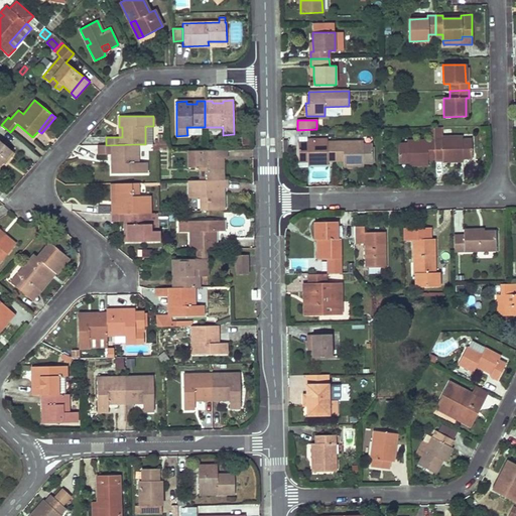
[(463,158),(472,158),(472,139),(463,139),(463,136),(442,137),(442,128),(434,128),(434,135),(434,140),(435,159),(442,158),(442,161),(459,161),(459,158),(463,158)]
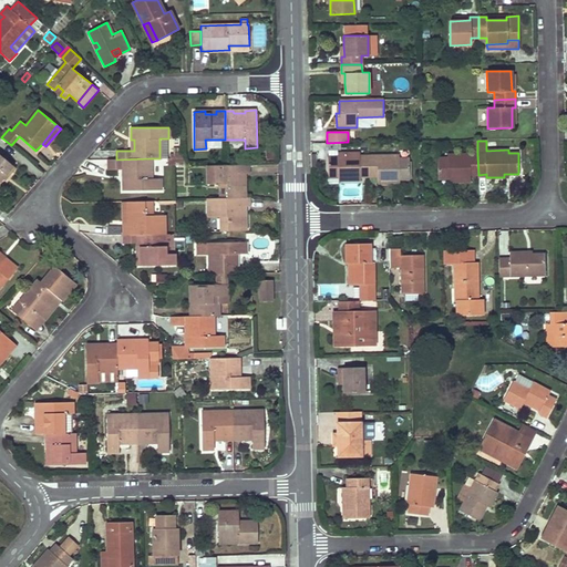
[(181,148),(173,148),(173,154),(169,154),(169,158),(174,158),(181,158),(181,154),(181,148)]
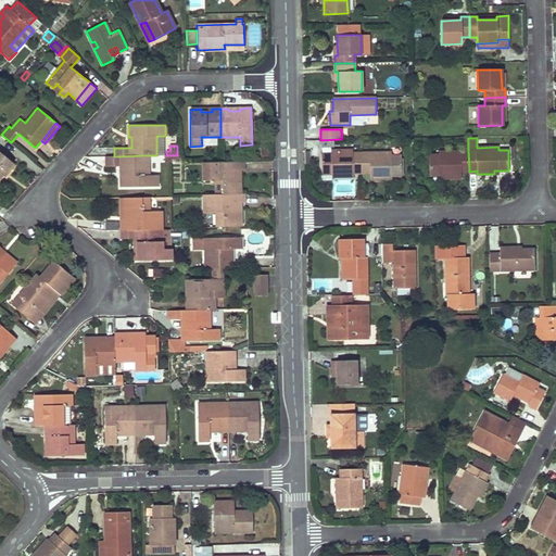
[(337,177),(353,177),(353,173),(362,173),(361,153),(353,153),(353,150),(331,150),(331,153),(321,154),(321,174),(331,174),(336,174),(337,177)]
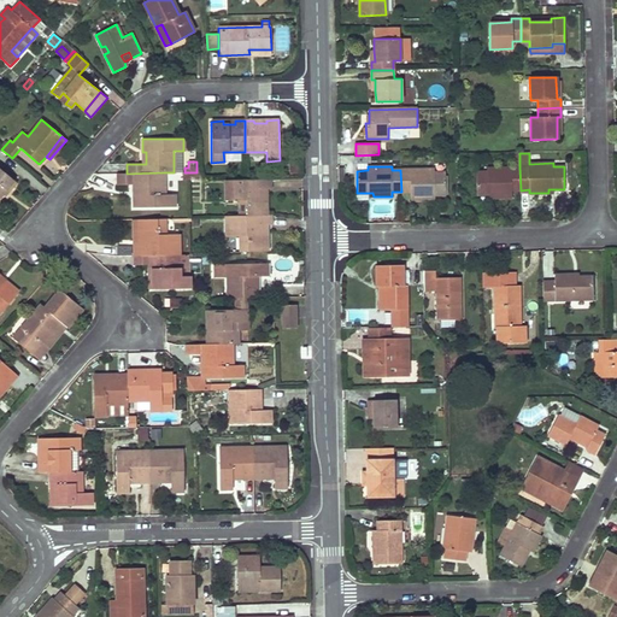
[(511,191),(521,191),(519,168),(513,168),(487,168),(487,171),(476,172),(476,194),(488,194),(493,194),(493,198),(512,198),(511,191)]
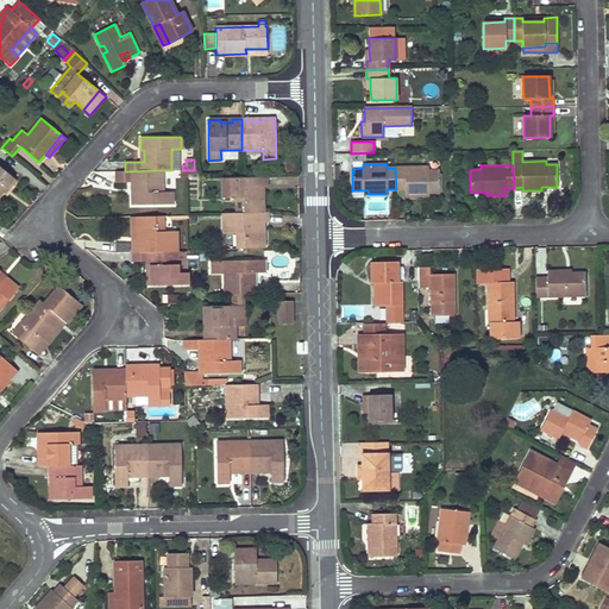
[(0,193),(2,192),(13,177),(0,167),(0,193)]
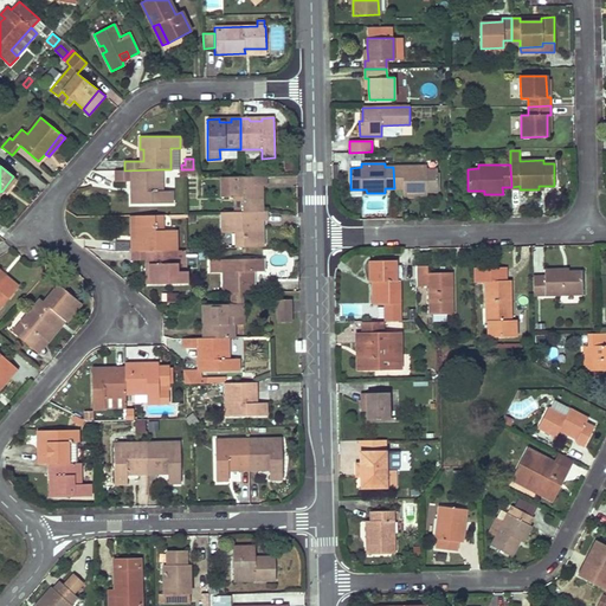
[(426,166),(393,167),(394,188),(403,188),(404,195),(421,195),(421,192),(426,192),(437,192),(437,169),(426,169),(426,166)]
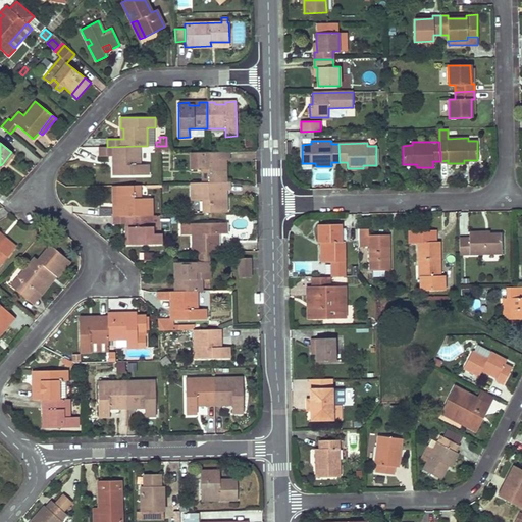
[(113,175),(148,174),(148,164),(139,164),(139,146),(107,147),(99,147),(99,156),(113,156),(113,154),(115,154),(115,156),(115,165),(113,165),(113,175)]
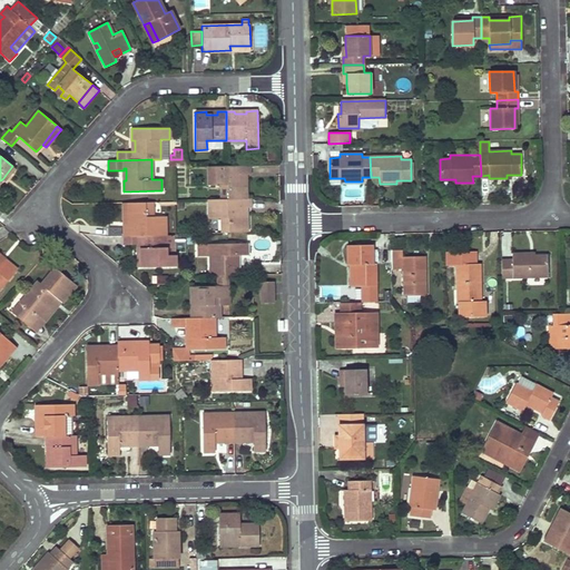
[(16,169),(12,166),(2,179),(5,182),(16,169)]
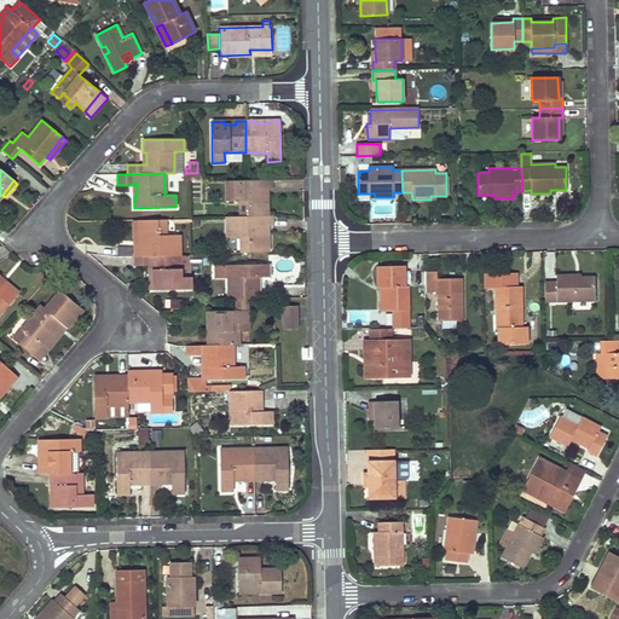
[(248,217),(267,217),(267,195),(264,195),(264,190),(267,190),(271,190),(271,180),(226,180),(226,201),(239,201),(247,201),(248,217)]
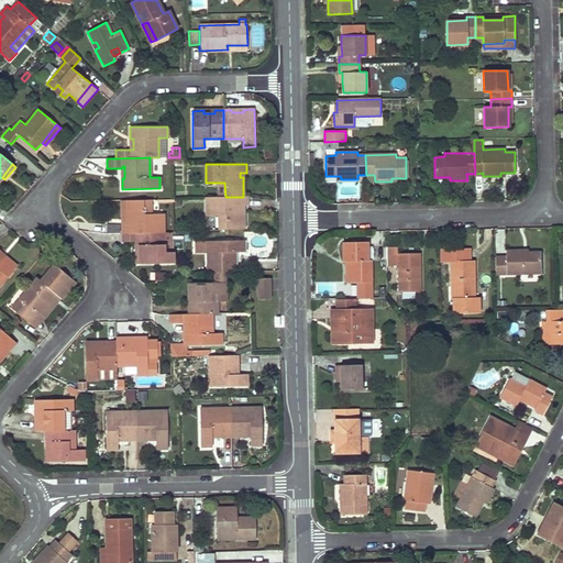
[(218,216),(225,216),(225,230),(244,229),(243,210),(241,210),(241,206),(243,206),(247,206),(247,197),(243,197),(225,197),(219,197),(206,197),(207,216),(218,216)]
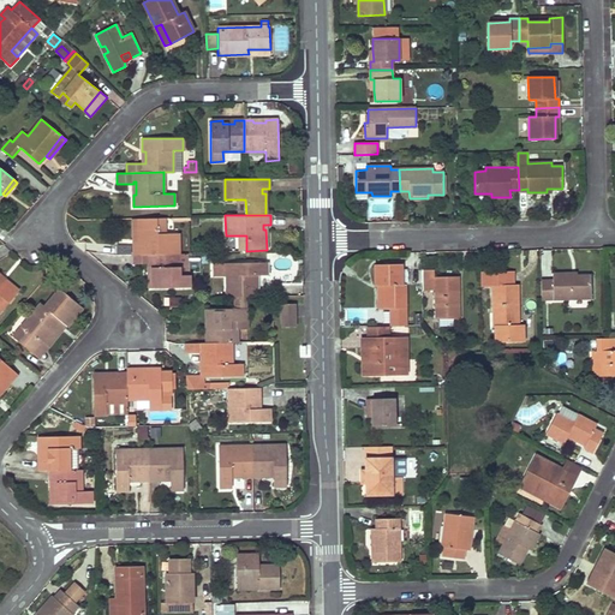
[(133,255),(179,254),(178,233),(165,233),(157,233),(157,219),(137,219),(137,240),(141,240),(141,245),(133,245),(133,255)]
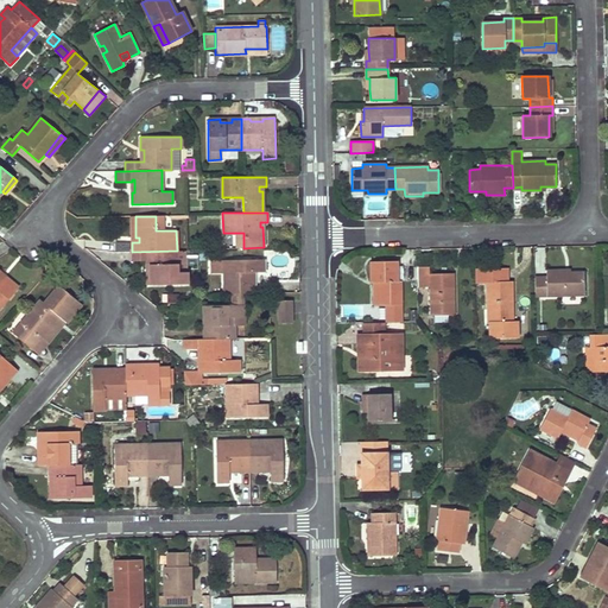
[(177,251),(132,252),(132,261),(146,261),(150,261),(150,273),(147,273),(147,285),(188,284),(187,272),(185,272),(177,272),(177,251)]
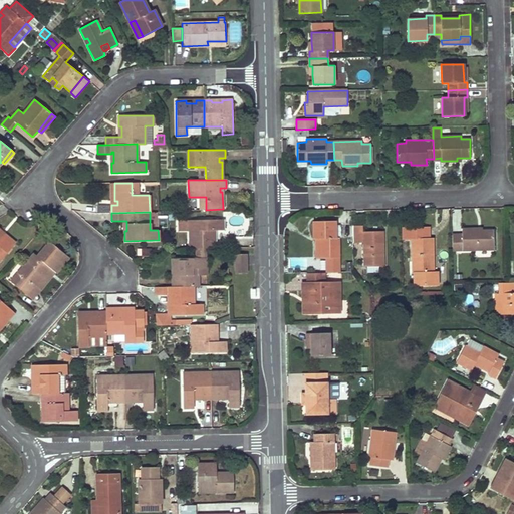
[(205,248),(215,247),(215,240),(212,240),(212,230),(215,230),(223,230),(223,219),(178,220),(179,231),(189,231),(190,248),(196,248),(205,248)]
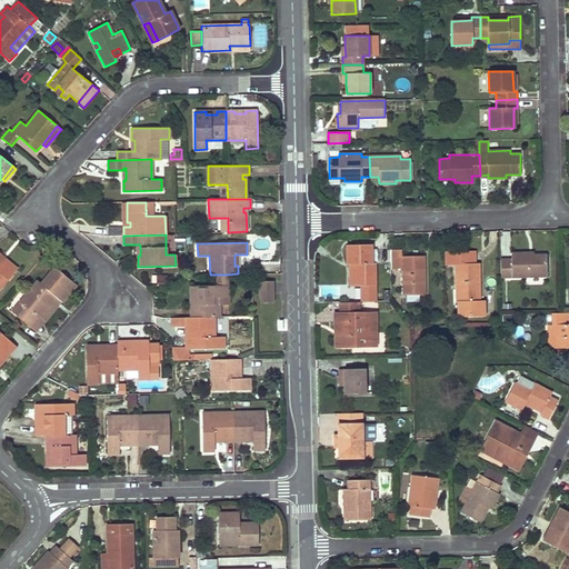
[(355,286),(375,286),(375,263),(371,263),(371,245),(347,245),(347,265),(350,265),(355,265),(355,286)]
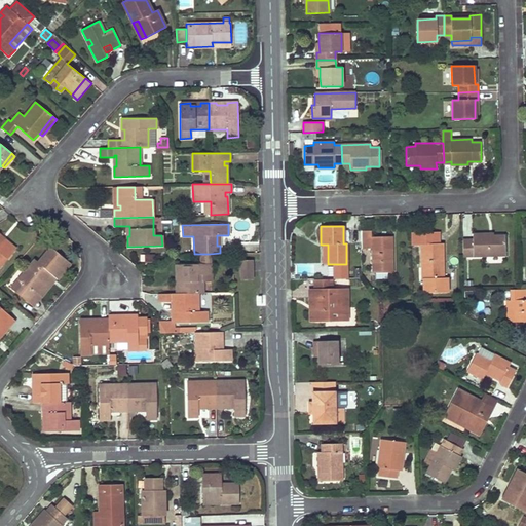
[(371,230),(361,231),(361,249),(371,248),(372,273),(392,272),(392,236),(371,236),(371,230)]
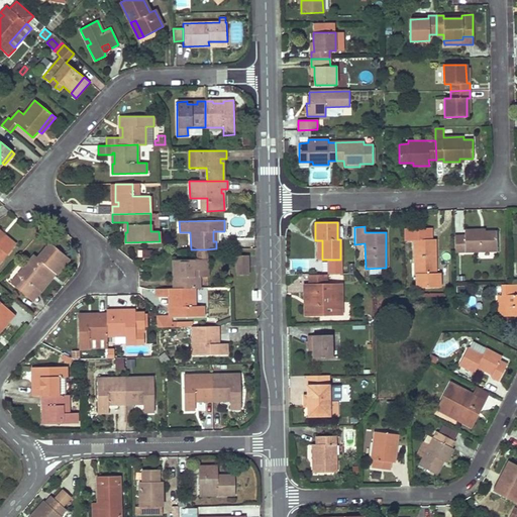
[(439,274),(435,275),(435,239),(431,239),(431,229),(404,229),(404,239),(414,239),(415,275),(416,275),(417,287),(439,286),(439,274)]
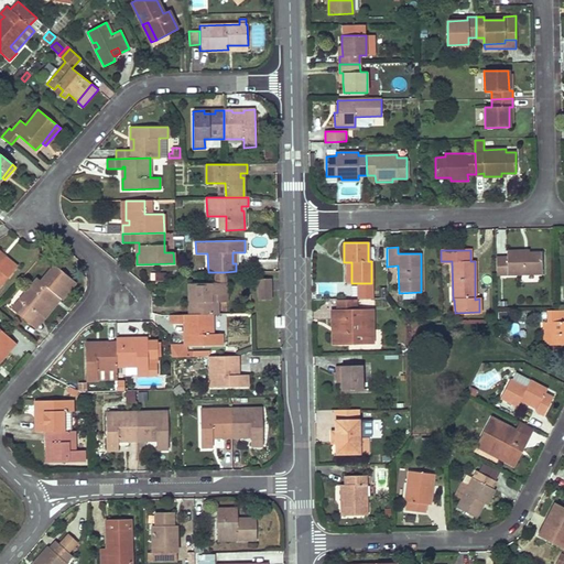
[(0,256),(14,268),(15,266),(0,252),(0,256)]
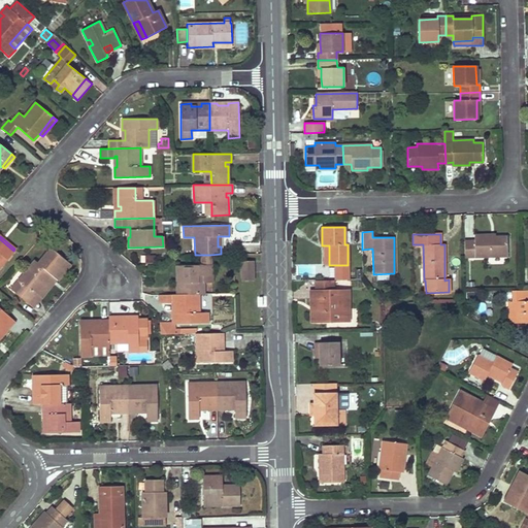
[(464,257),(507,256),(506,236),(495,236),(474,237),(474,240),(464,240),(464,257)]
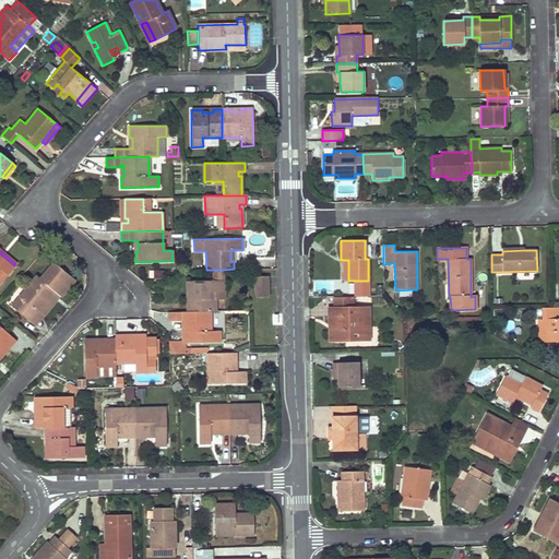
[(0,282),(14,265),(0,253),(0,282)]
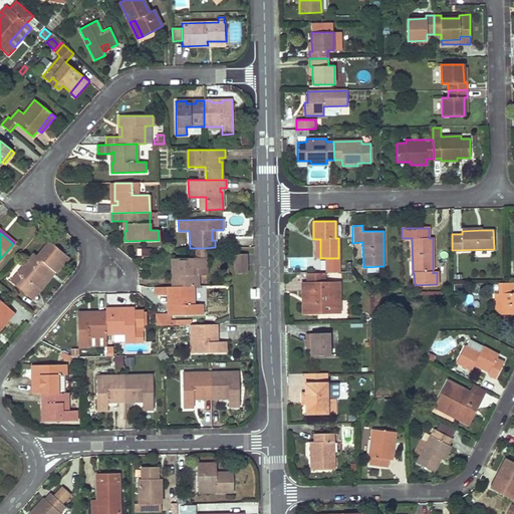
[(68,257),(49,241),(37,256),(33,253),(17,273),(21,277),(15,285),(27,295),(50,268),(55,272),(56,273),(68,257)]
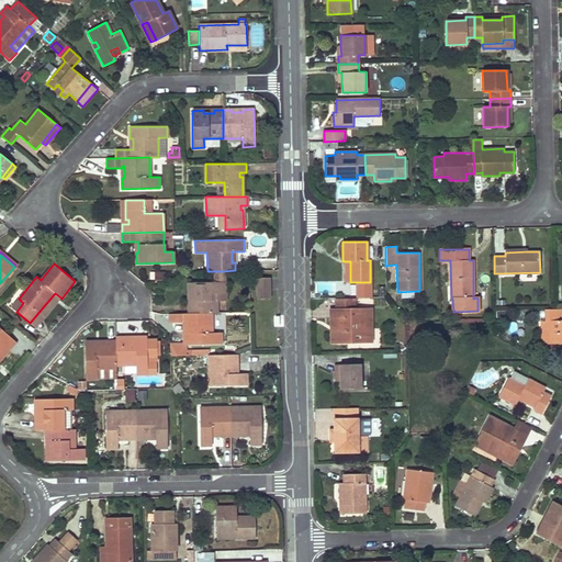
[(216,301),(225,301),(225,282),(224,273),(214,273),(214,282),(188,282),(188,293),(191,293),(191,305),(188,305),(189,313),(211,313),(216,313),(216,301)]
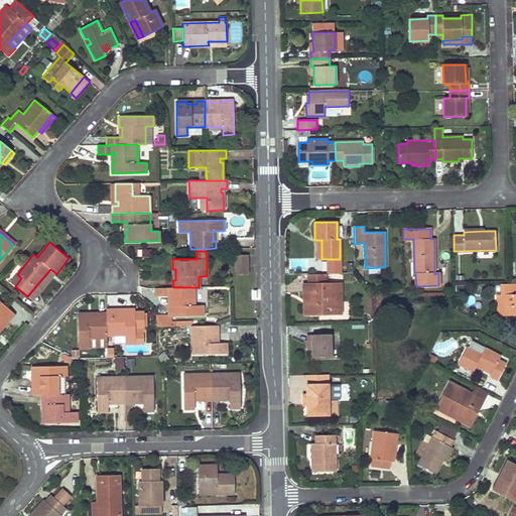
[(247,256),(236,256),(237,273),(247,273),(247,256)]
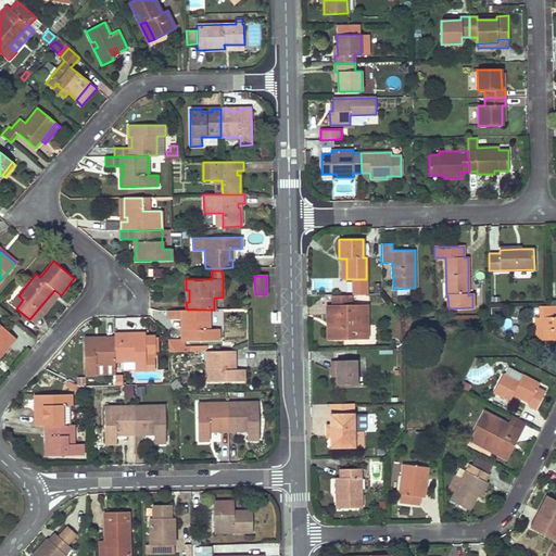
[(60,294),(54,290),(29,319),(35,324),(60,294)]
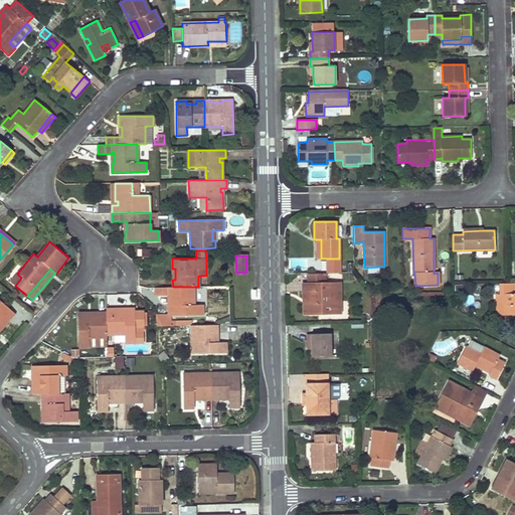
[(21,278),(17,274),(10,282),(15,286),(21,278)]
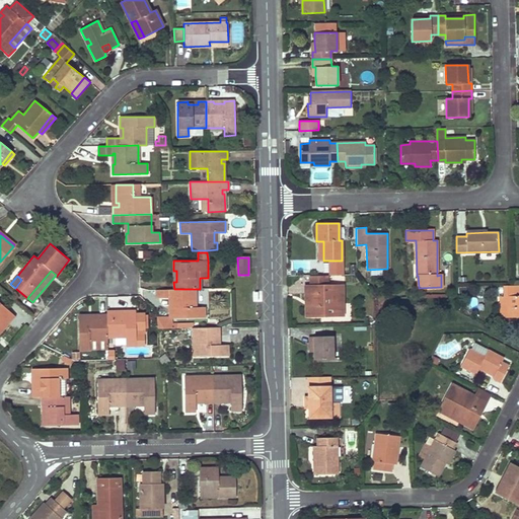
[(310,316),(344,315),(343,285),(327,285),(327,276),(309,276),(309,286),(305,286),(305,294),(310,294),(310,316)]
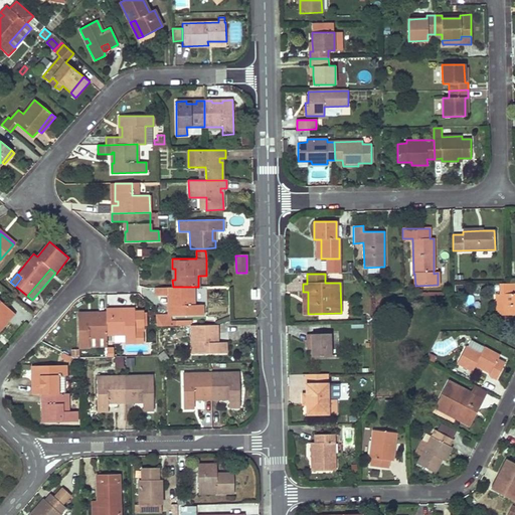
[(503,315),(514,314),(514,284),(514,283),(506,284),(499,284),(499,294),(502,294),(503,305),(503,315)]
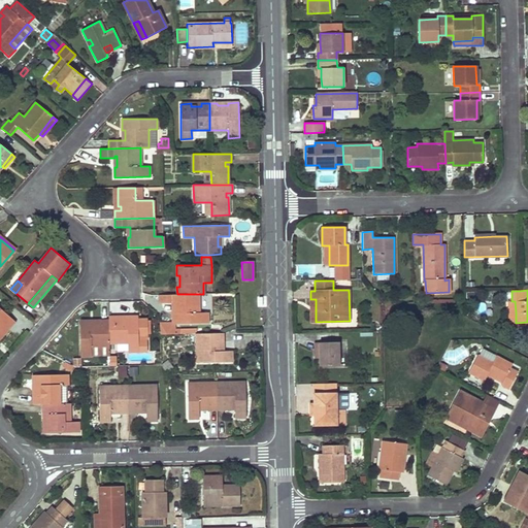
[(172,303),(174,302),(174,312),(172,312),(172,322),(172,324),(173,324),(207,323),(207,312),(198,312),(198,294),(177,294),(159,295),(159,303),(172,303)]
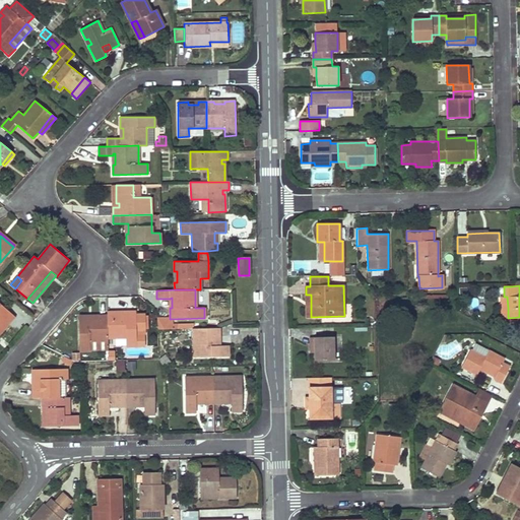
[(0,332),(14,316),(0,303),(0,332)]
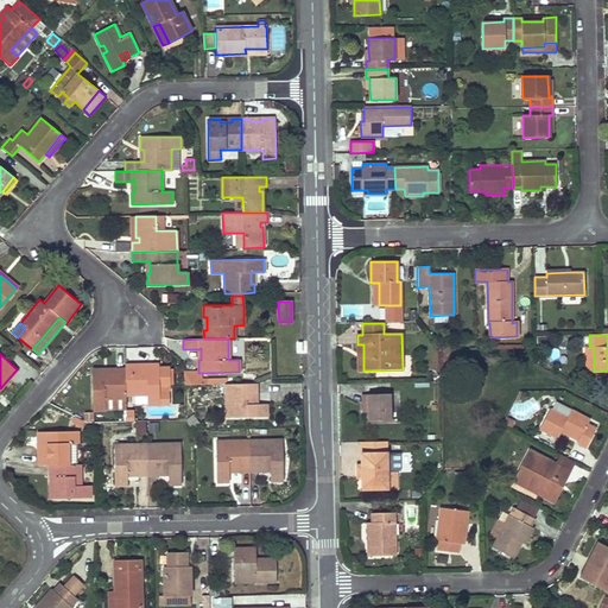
[(147,405),(159,404),(158,363),(146,365),(146,367),(134,367),(134,365),(125,365),(125,369),(126,396),(147,394),(147,405)]
